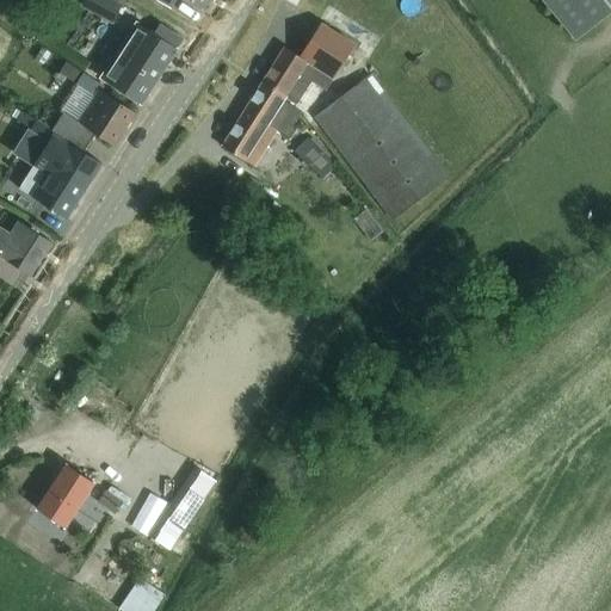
[(112,17),(119,4),(113,0),(105,0),(100,10),(112,17)]
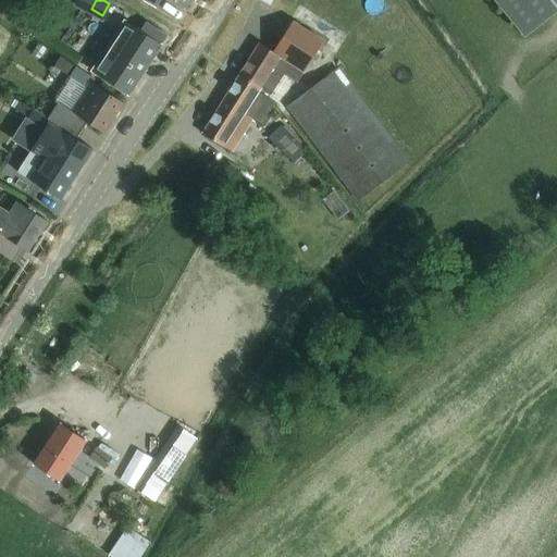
[(556,0),(495,0),(525,36),(556,9),(556,0)]
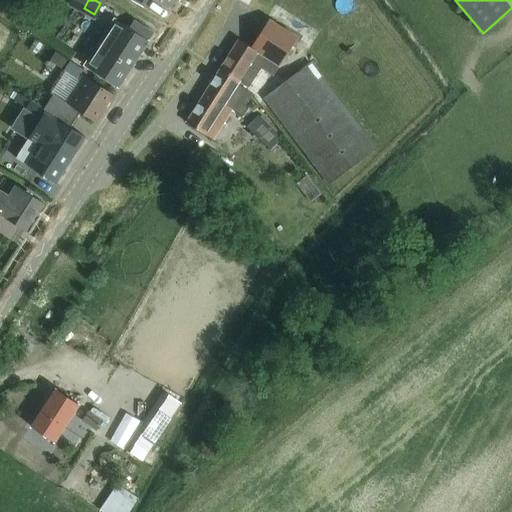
[(128,27),(113,18),(83,64),(101,74),(118,85),(152,32),(133,19),(128,27)]
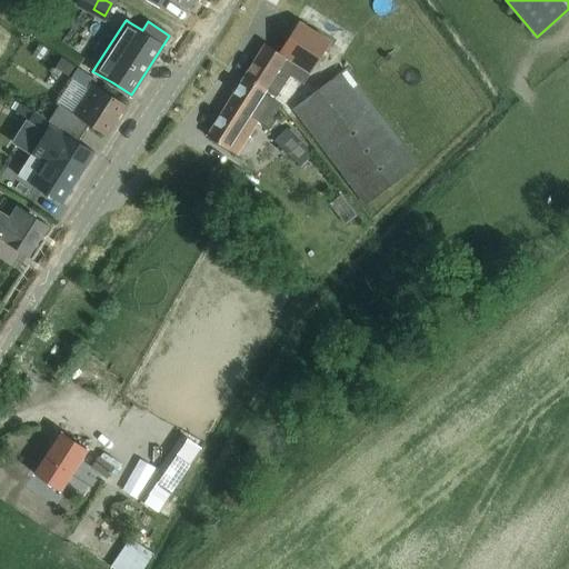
[(265,43),(245,76),(266,89),(276,97),(277,95),(290,75),(302,83),(330,41),(298,20),(278,52),(265,43)]
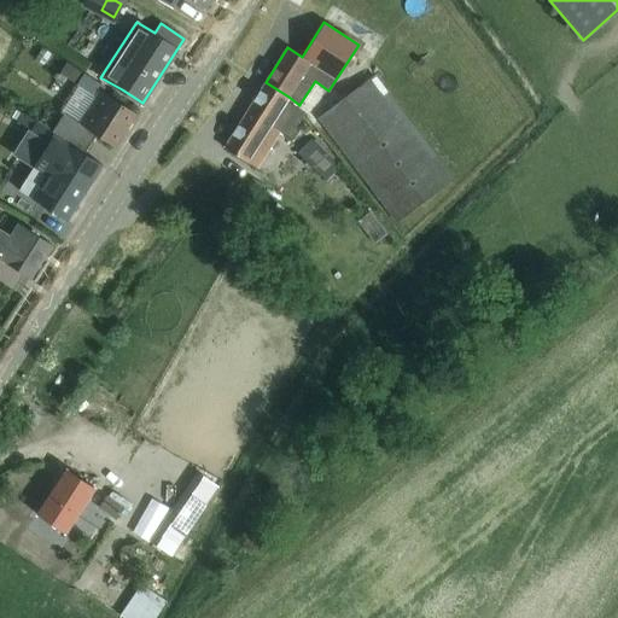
[(68,63),(62,73),(77,82),(83,73),(68,63)]
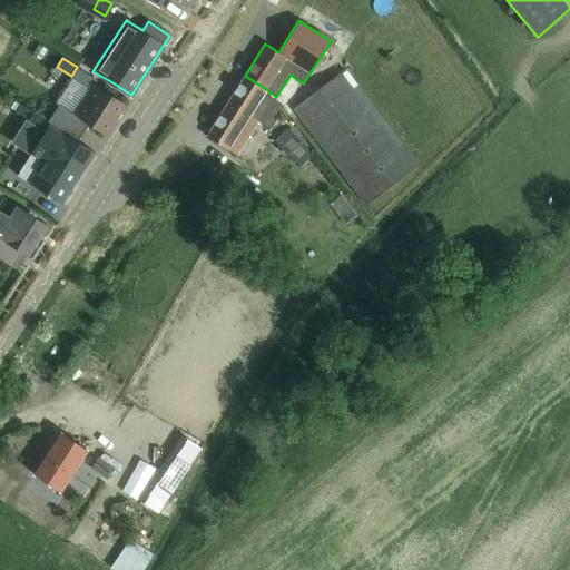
[(106,135),(126,104),(94,84),(96,79),(77,67),(71,76),(70,78),(74,79),(58,104),(60,105),(50,120),(80,138),(89,124),(106,135)]
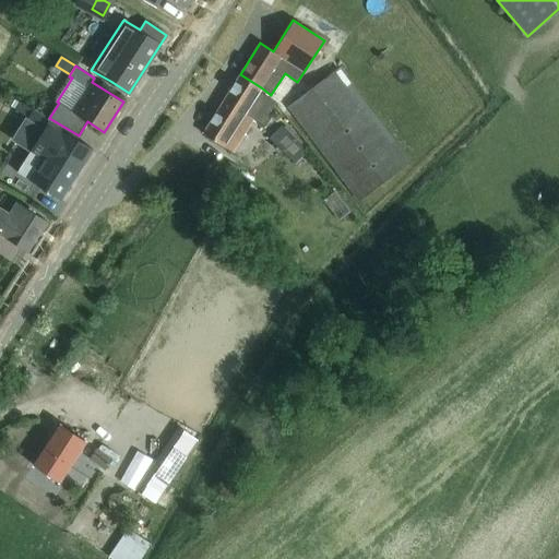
[(360,200),(409,163),(337,68),(288,105),(360,200)]
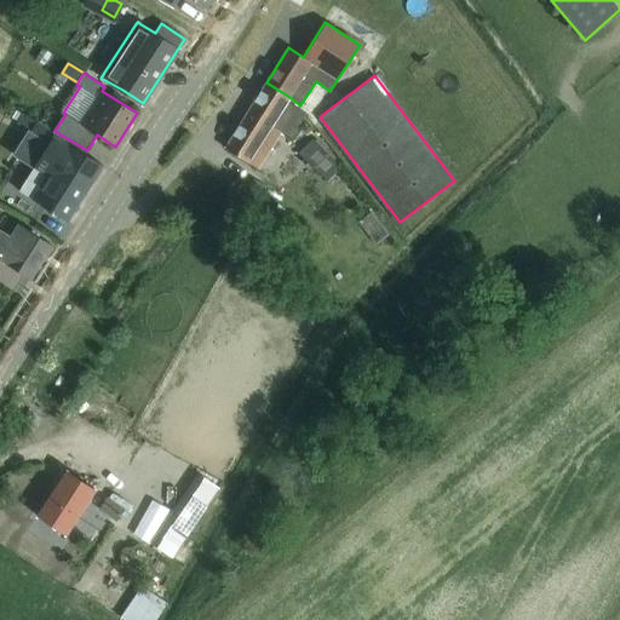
[(231,136),(224,147),(231,151),(257,167),(281,131),(290,137),(305,113),(287,101),(290,97),(267,82),(231,136)]
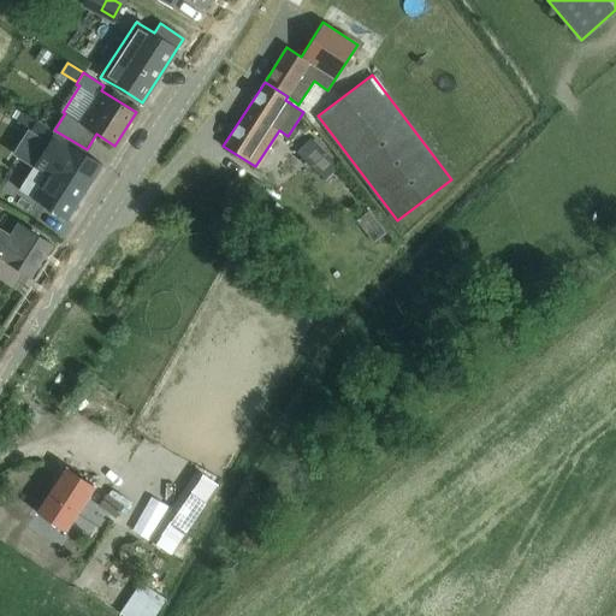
[(53,130),(37,119),(30,131),(48,143),(34,165),(35,165),(19,188),(31,196),(46,207),(66,219),(102,164),(84,153),(87,149),(54,130),(53,130)]
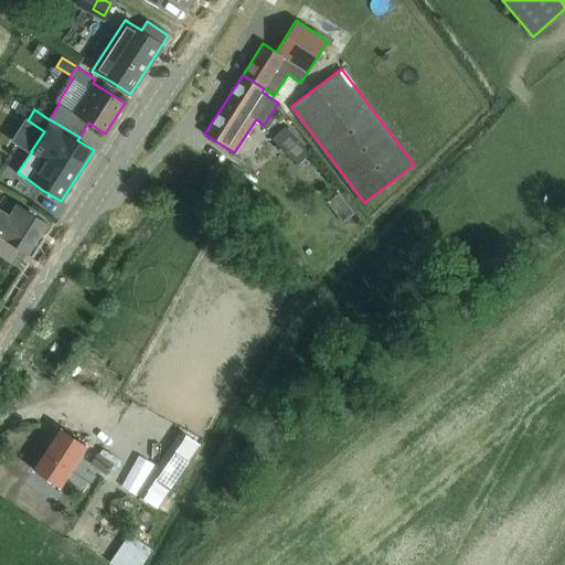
[(283,127),(272,139),(298,164),(310,152),(283,127)]
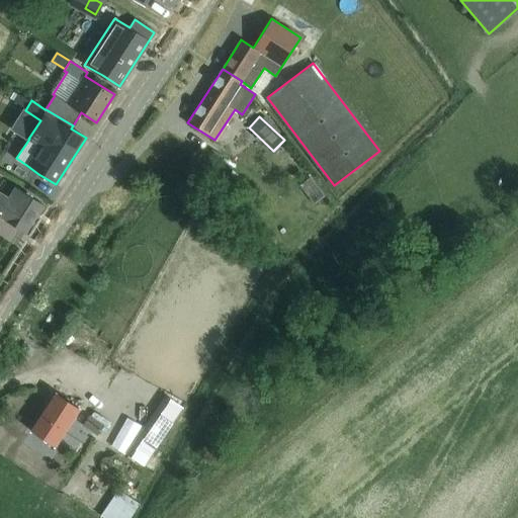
[(44,204),(26,193),(15,186),(8,196),(0,190),(0,216),(5,220),(25,233),(44,204)]
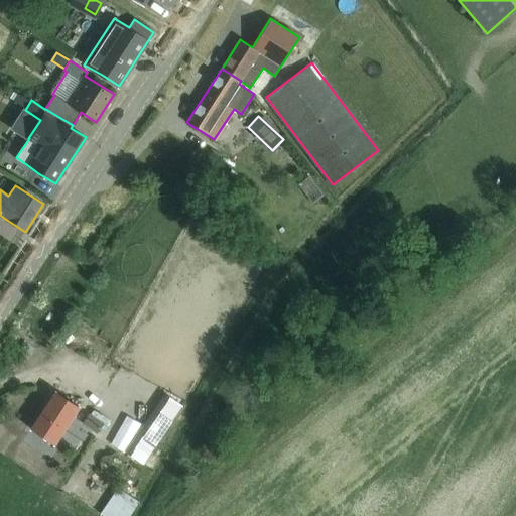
[(61,429),(77,406),(55,392),(47,404),(48,404),(42,413),(42,412),(40,415),(61,429)]
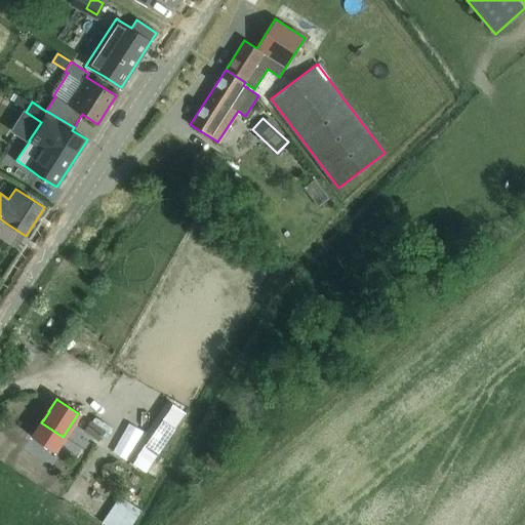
[(156,454),(175,427),(157,415),(138,442),(156,454)]
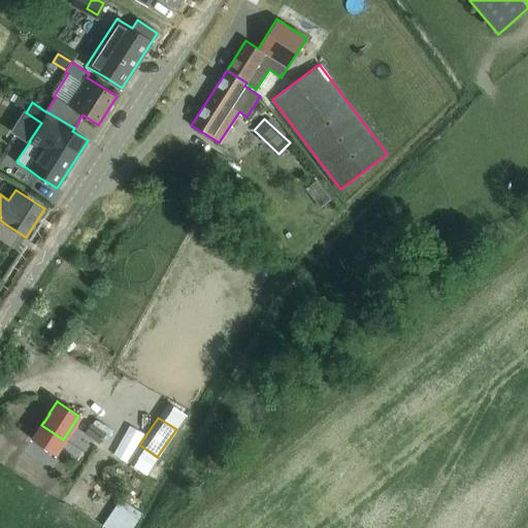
[(99,442),(105,432),(91,423),(84,433),(99,442)]
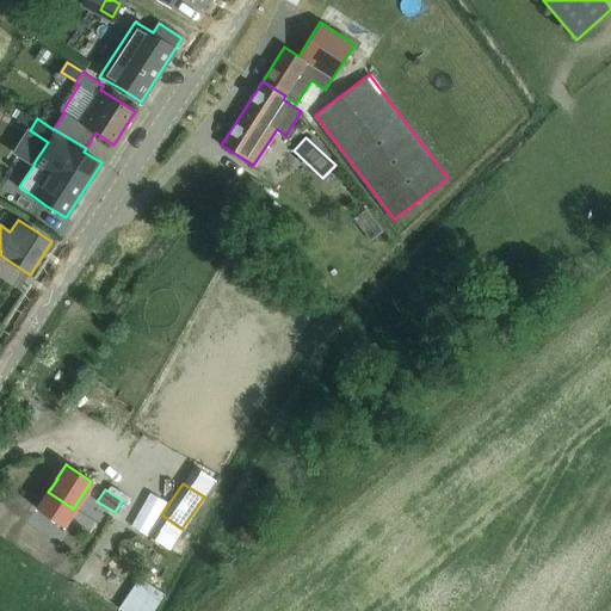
[(178,535),(158,523),(149,536),(179,555),(187,542),(178,535)]
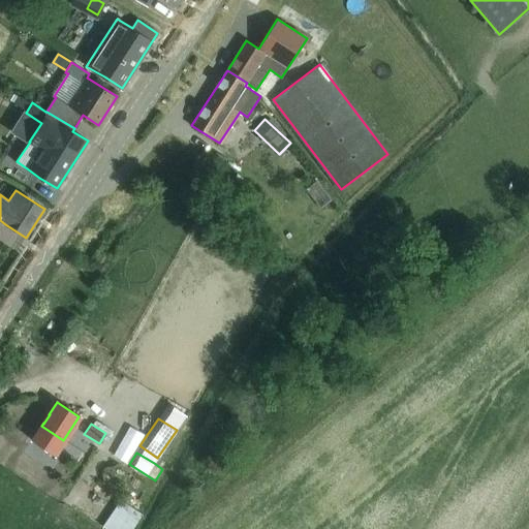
[(106,528),(131,528),(142,515),(120,500),(102,526),(106,528)]
